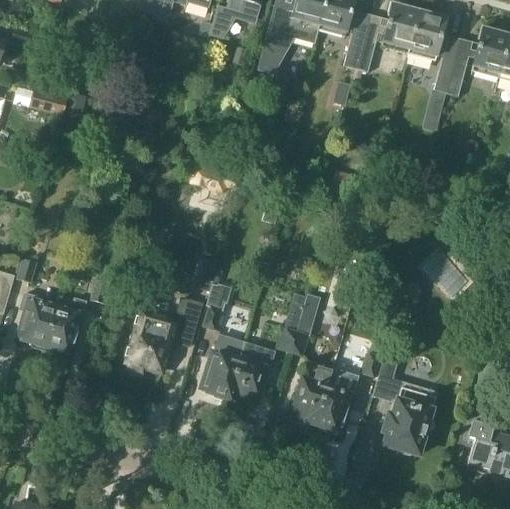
[(13,0),(0,0),(0,11),(2,12),(5,0),(13,0)]
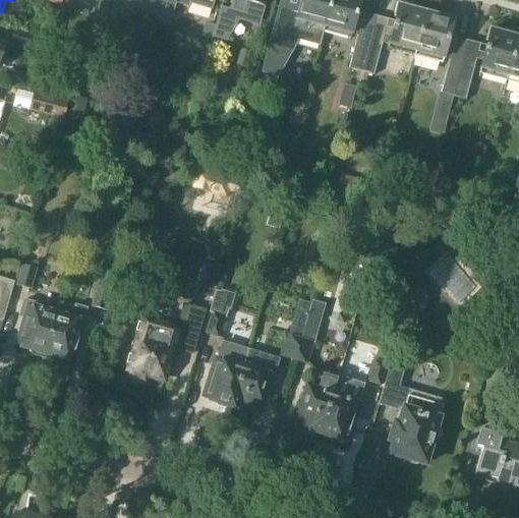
[(157,12),(160,0),(142,0),(140,8),(157,12)]
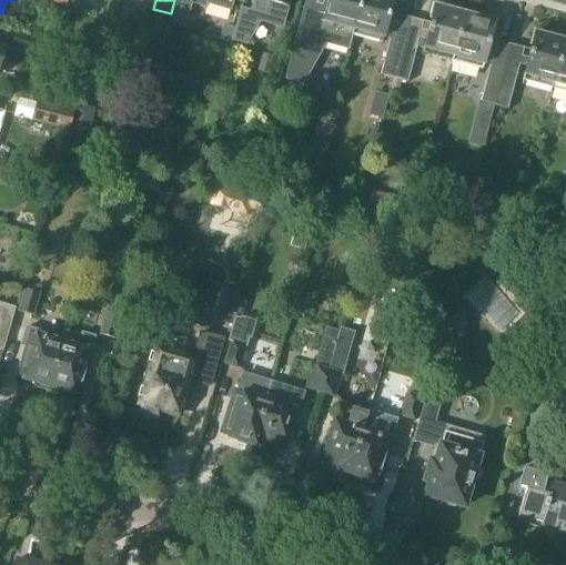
[(174,0),(171,13),(172,14),(171,20),(188,24),(194,1),(195,0),(208,3),(209,0),(233,7),(234,2),(234,0),(174,0)]
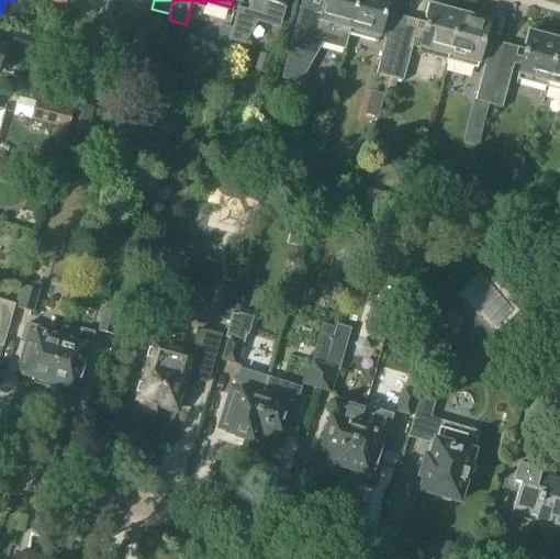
[(255,0),(253,10),(243,7),(234,37),(247,42),(259,19),(270,22),(277,22),(280,22),(286,3),(284,3),(286,0),(255,0)]
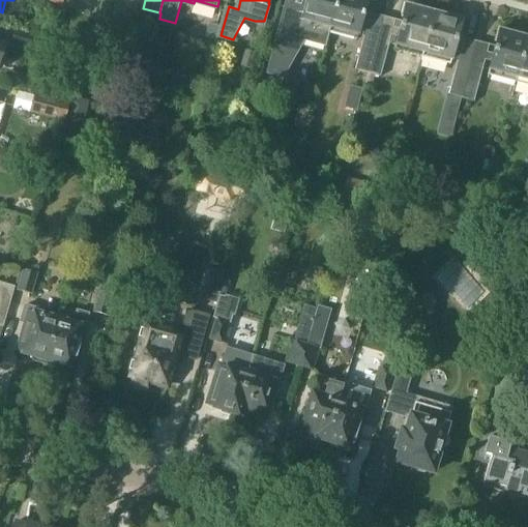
[(308,0),(305,7),(287,2),(268,70),(282,74),(303,38),(325,44),(329,29),(330,29),(336,0),(308,0)]
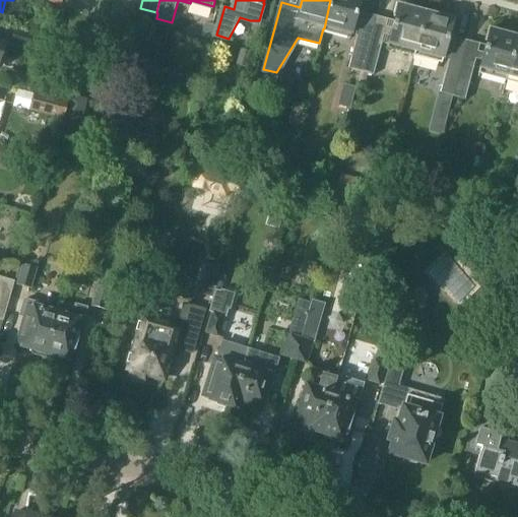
[(330,0),(324,28),(350,36),(360,4),(361,4),(362,0),(330,0)]
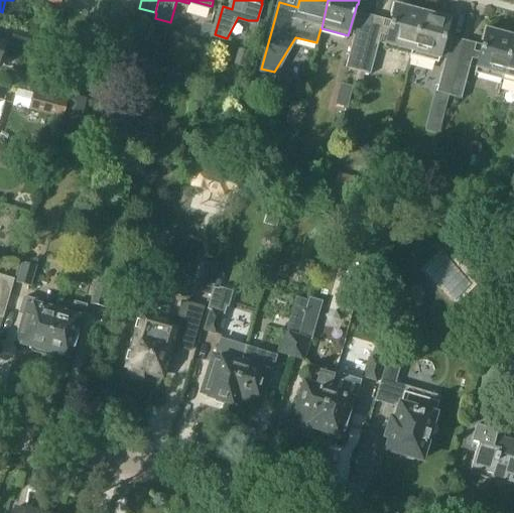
[(412,52),(423,9),(404,4),(405,2),(398,0),(394,0),(390,12),(393,13),(385,44),(412,52)]
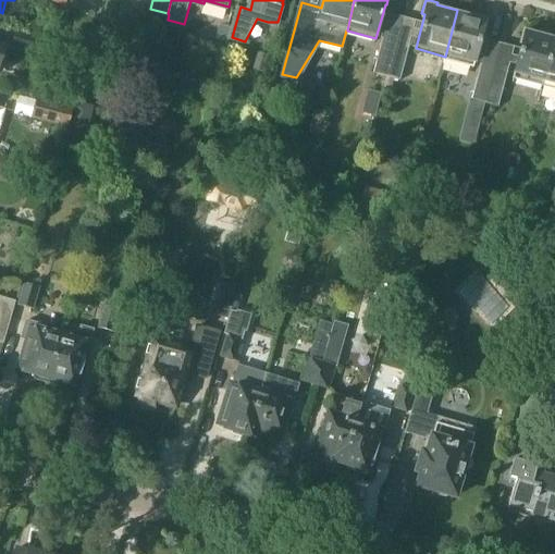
[(457,10),(445,57),(475,64),(483,32),(485,32),(490,16),(479,13),(479,15),(457,10)]
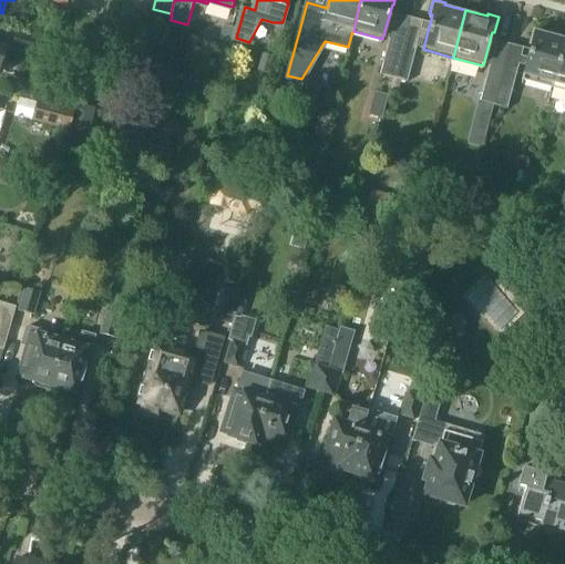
[(553,84),(564,44),(564,37),(545,32),(546,30),(533,26),(528,41),(533,42),(523,77),(553,84)]
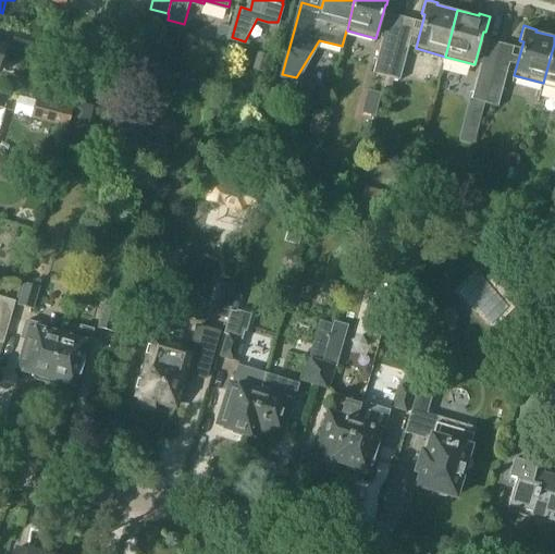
[(47,52),(51,37),(17,27),(13,42),(47,52)]
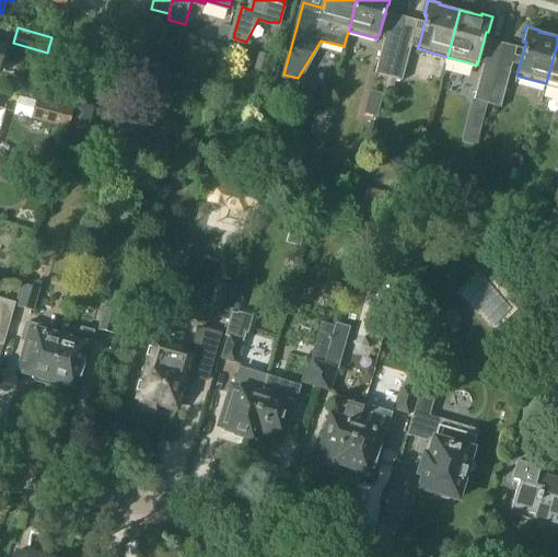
[(390,74),(399,38),(386,35),(376,70),(390,74)]
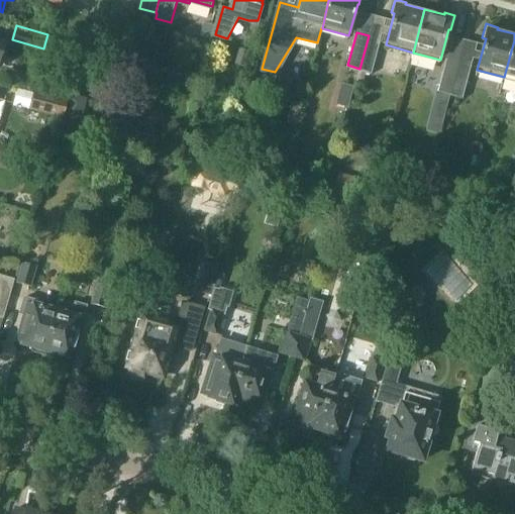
[(382,39),(369,35),(359,69),(373,72),(382,39)]
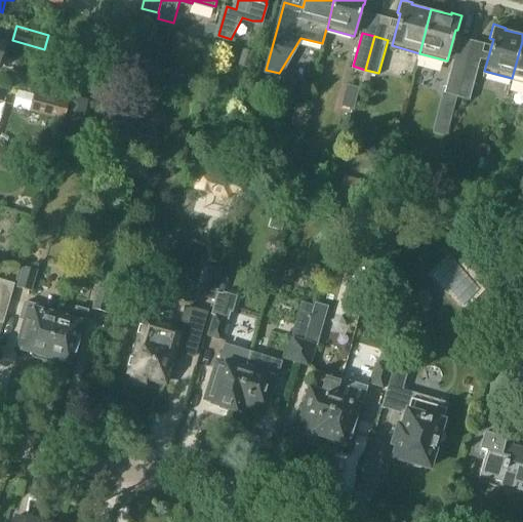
[(522,41),(512,78),(522,80),(522,41)]
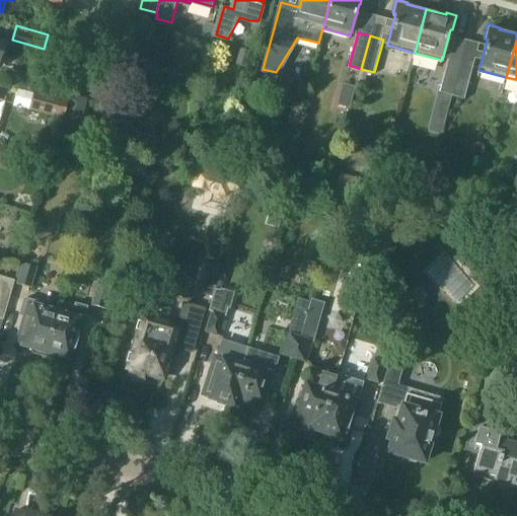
[(453,93),(462,61),(449,58),(441,90),(453,93)]
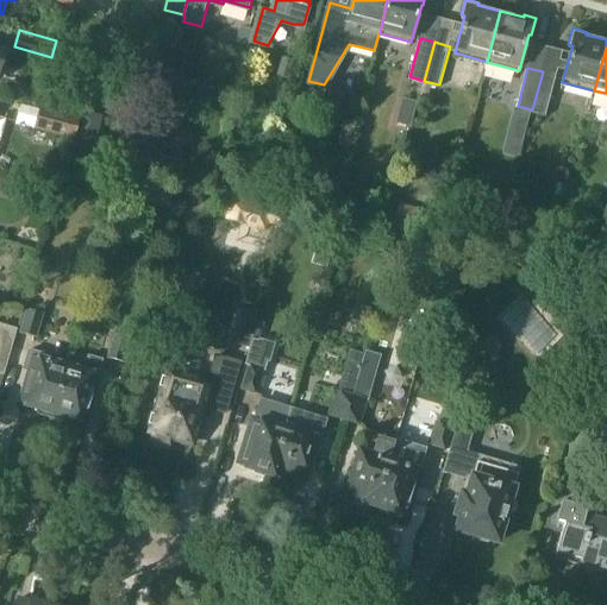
[(543,71),(532,109),(546,113),(556,75),(543,71)]
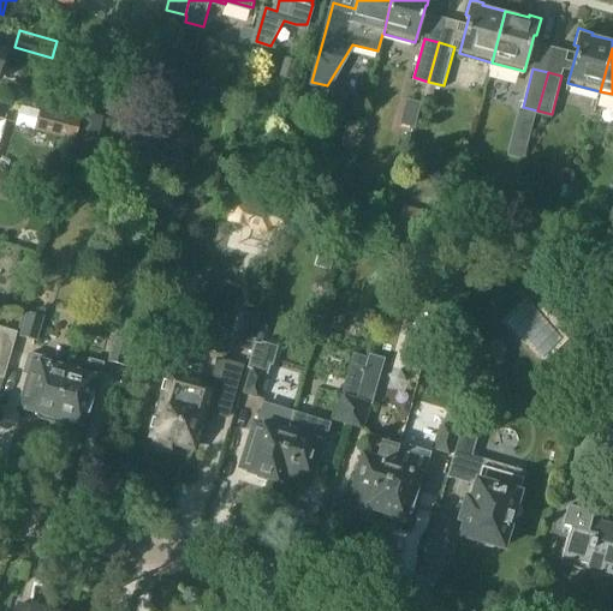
[(37,129),(66,136),(64,142),(75,145),(77,138),(78,138),(83,115),(43,106),(37,129)]
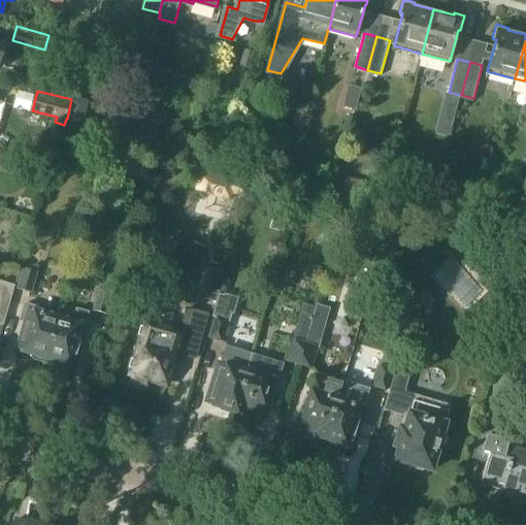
[(91,98),(74,94),(66,125),(83,129),(91,98)]
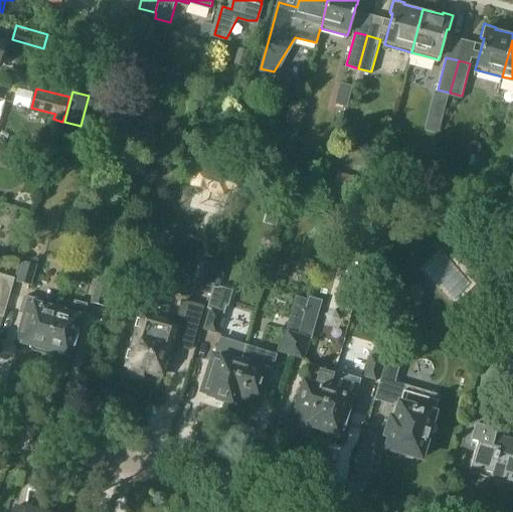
[(108,123),(104,134),(117,137),(121,126),(108,123)]
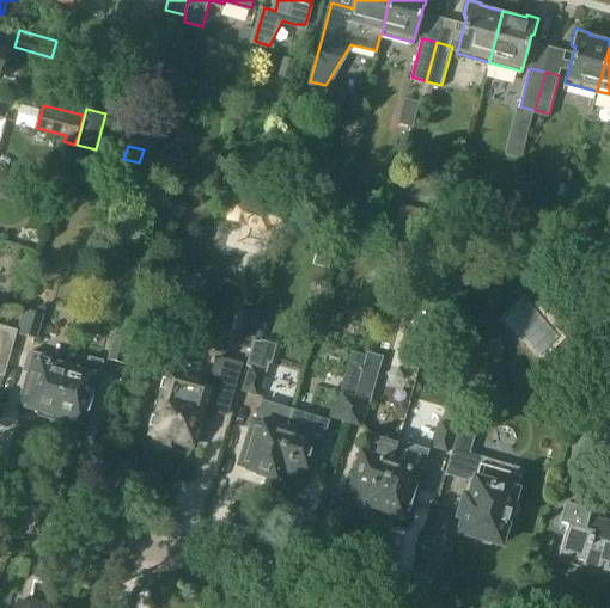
[(144,149),(139,166),(169,173),(172,157),(144,149)]
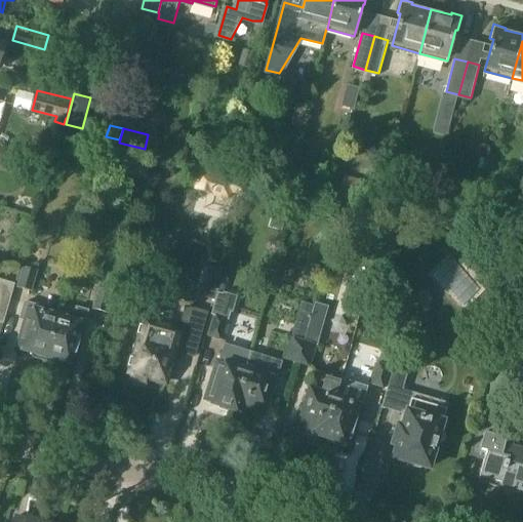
[(176,159),(186,162),(190,152),(180,148),(176,159)]
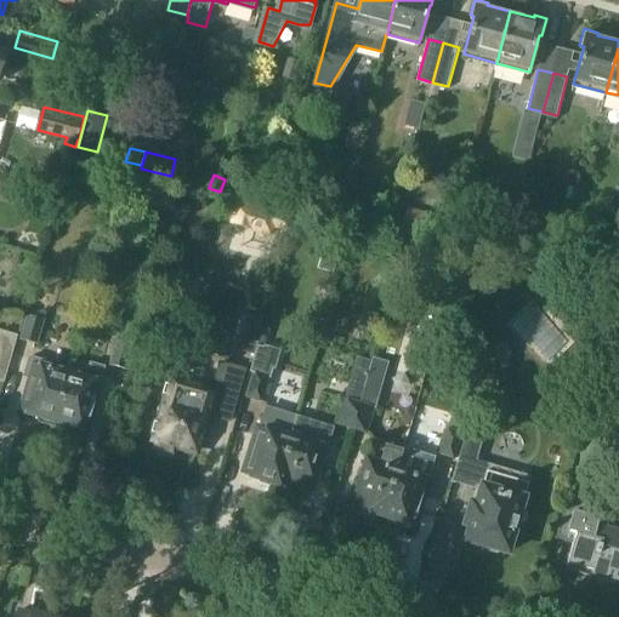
[(263,188),(262,201),(276,203),(277,189),(263,188)]
